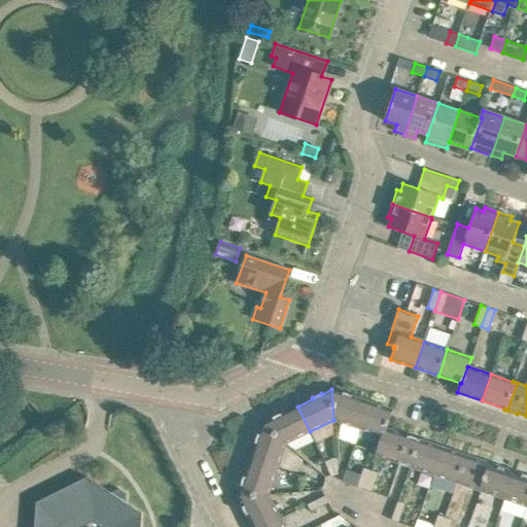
[(359,428),(369,401),(352,396),(352,395),(343,391),(343,392),(331,389),(334,420),(359,428)]
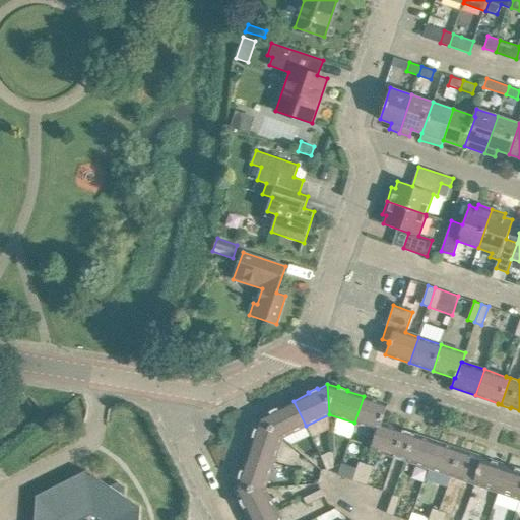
[(381,423),(388,404),(364,396),(354,423),(377,430),(378,431),(380,423),(381,423)]
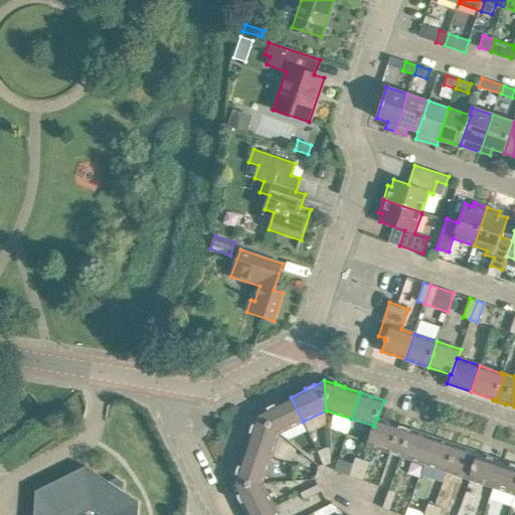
[(303,421),(291,397),(276,404),(275,403),(267,407),(267,408),(256,413),(279,434),(303,421)]
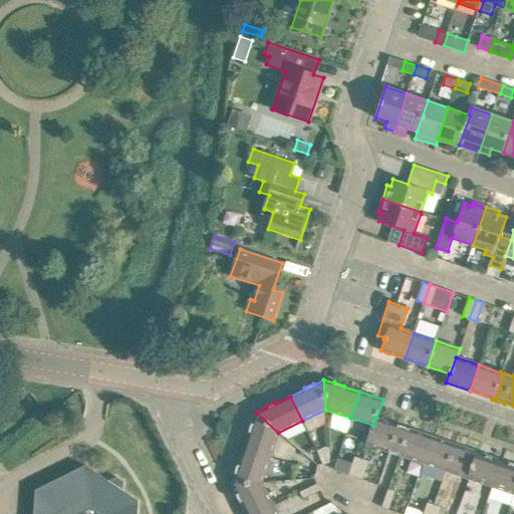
[(270,457),(278,433),(256,413),(253,423),(252,423),(249,432),(250,433),(244,448),(270,457)]
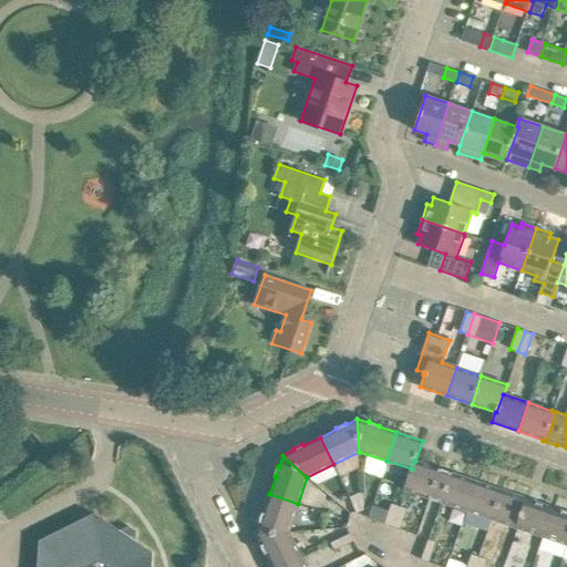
[(440,502),(450,473),(452,474),(453,473),(439,467),(439,468),(415,461),(414,461),(412,470),(411,468),(403,490),(429,497),(429,498),(442,504),(443,503),(440,502)]
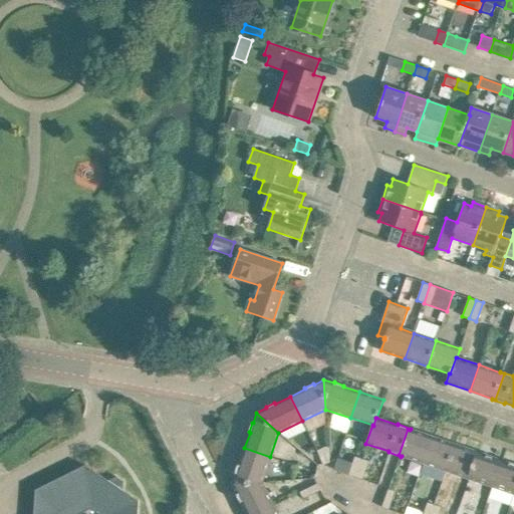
[(432,437),(410,430),(408,429),(399,455),(402,456),(423,463),(432,437)]
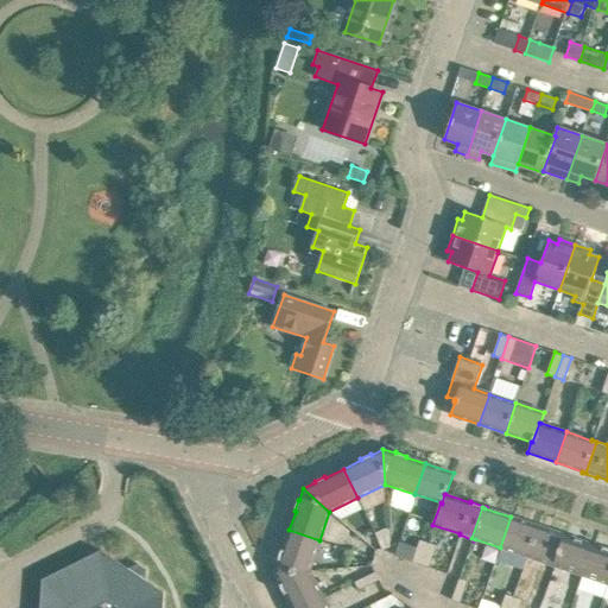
[(529,557),(538,526),(511,517),(500,548),(529,557)]
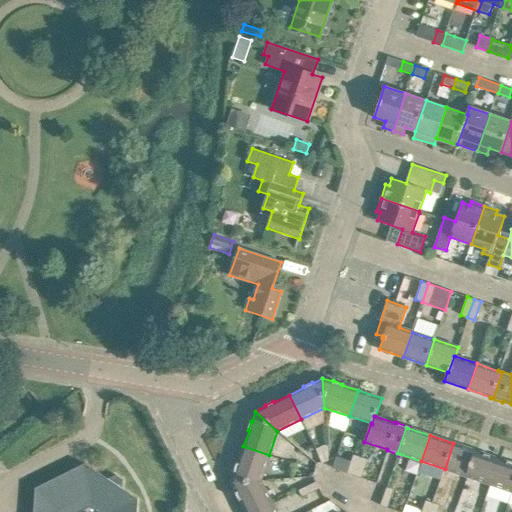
[(467,477),(476,451),(453,443),(445,469),(467,477)]
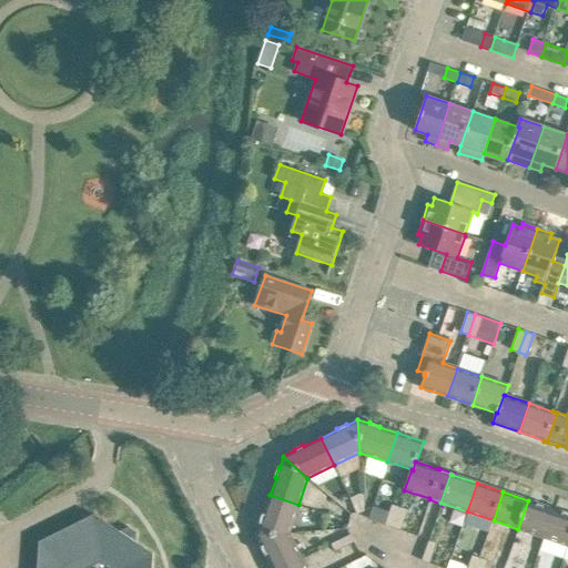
[(290,533),(298,505),(270,495),(264,513),(263,513),(260,523),(261,524),(256,535),(290,533)]
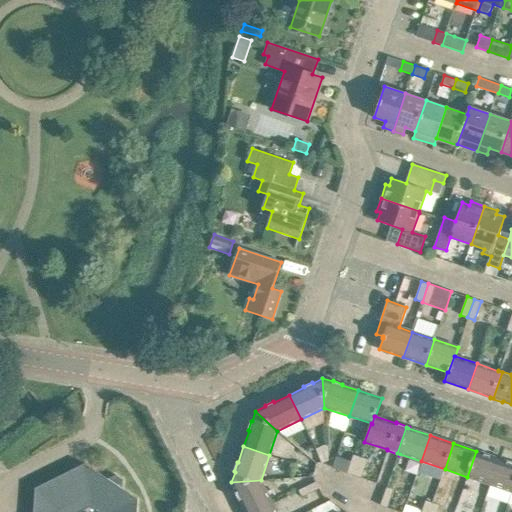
[(490,484),(499,459),(476,451),(467,477),(490,484)]
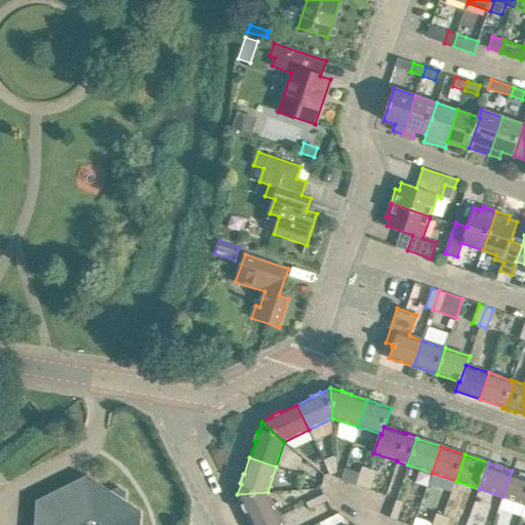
[(363,487),(370,469),(363,466),(356,485),(363,487)]
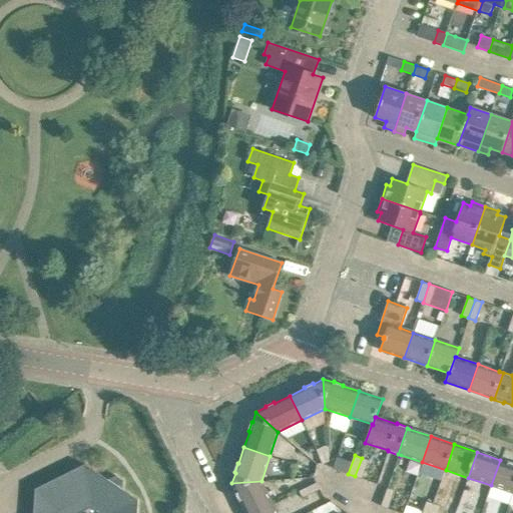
[(290,457),(288,462),(300,466),(302,461),(290,457)]
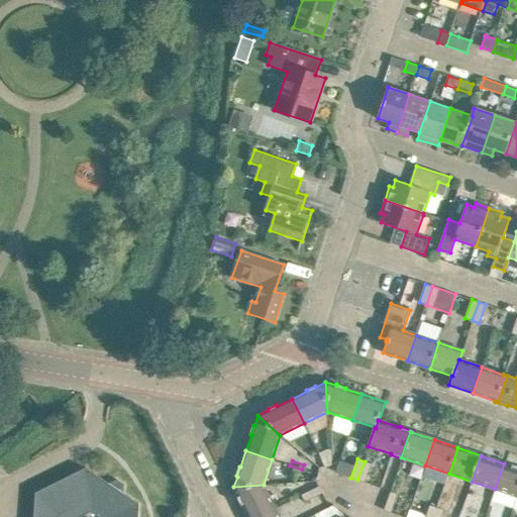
[(365,483),(371,463),(365,461),(357,480),(365,483)]
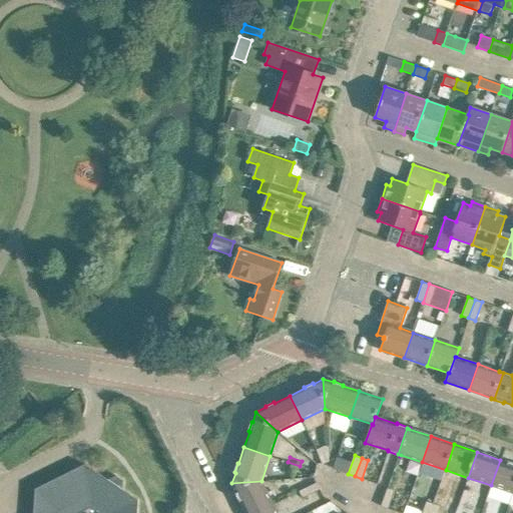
[(512,492),(512,464),(500,460),(491,485),(512,492)]
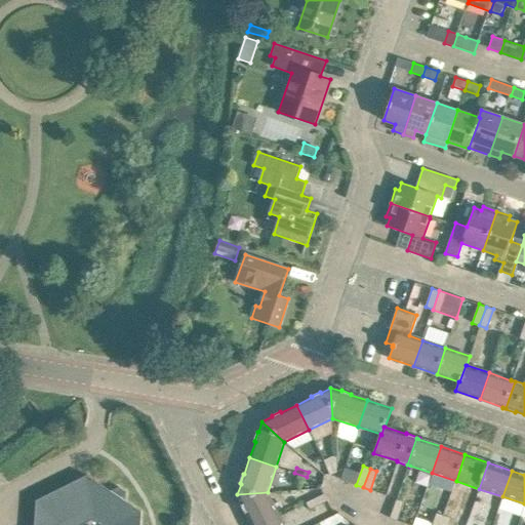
[(140,524),(142,512),(125,500),(126,492),(119,487),(111,491),(87,475),(36,500),(34,524),(140,524)]
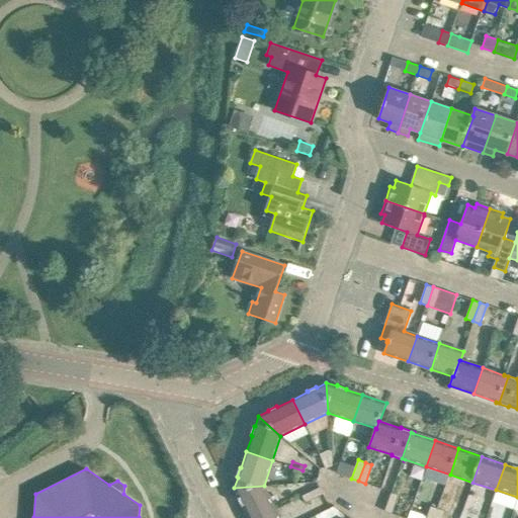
[(298,499),(303,497),(320,488),(317,482),(296,485),(291,488),(298,499)]
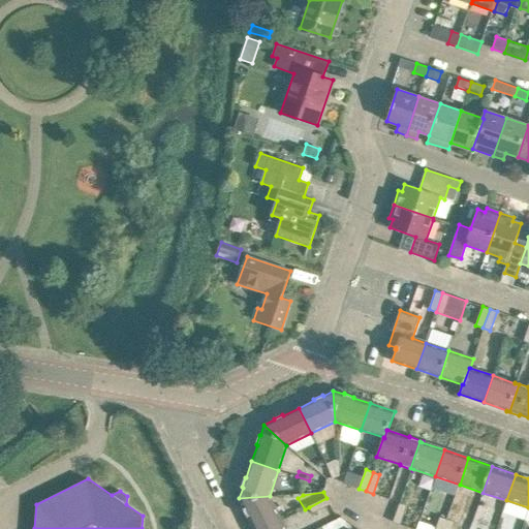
[(262,528),(281,520),(270,496),(239,498),(244,508),(243,508),(247,518),(248,517),(254,528),(262,528)]
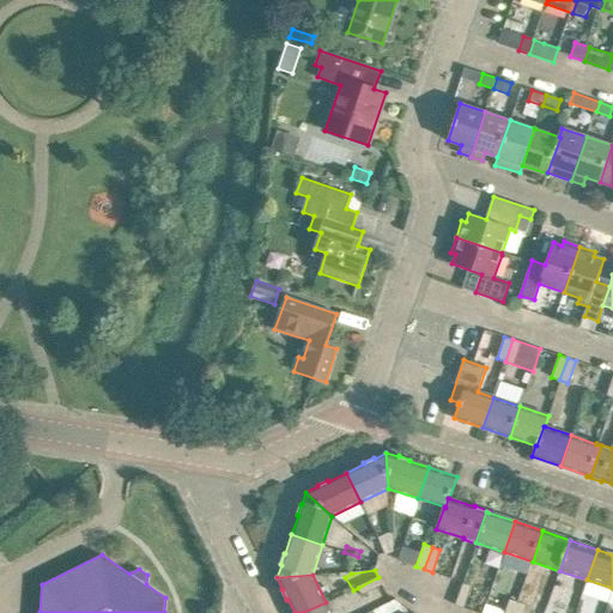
[(362,595),(382,584),(378,577),(358,588),(362,595)]
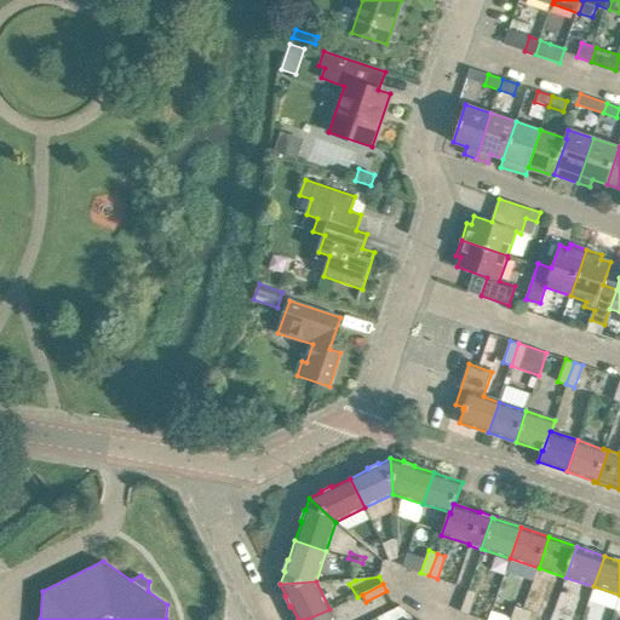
[(469,615),(477,592),(469,590),(460,612),(469,615)]
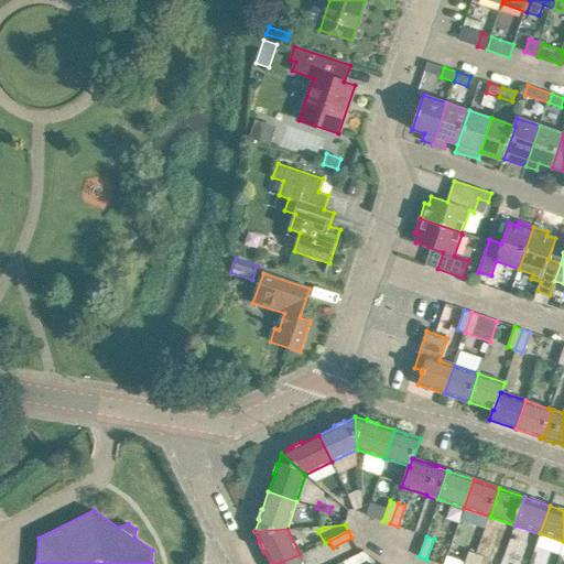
[(473,563),(476,553),(468,551),(464,563),(473,563)]
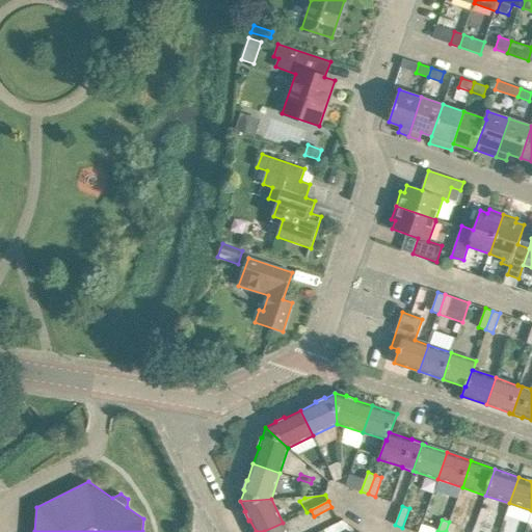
[(453,531),(456,525),(449,522),(446,531),(453,531)]
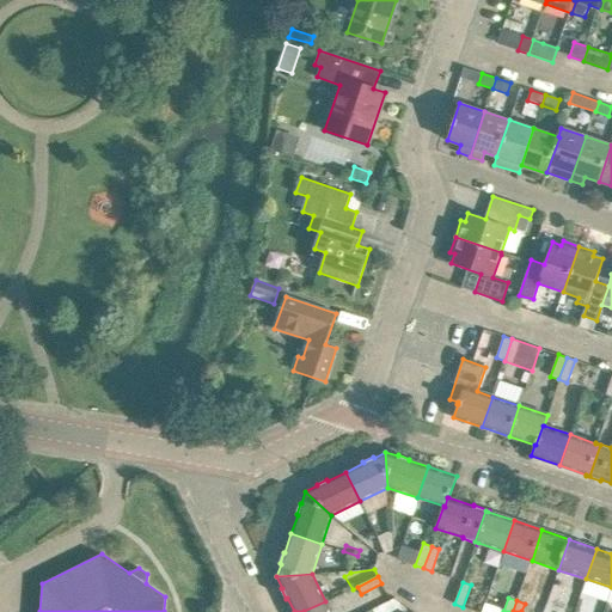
[(330,611),(325,601),(304,611),(330,611)]
